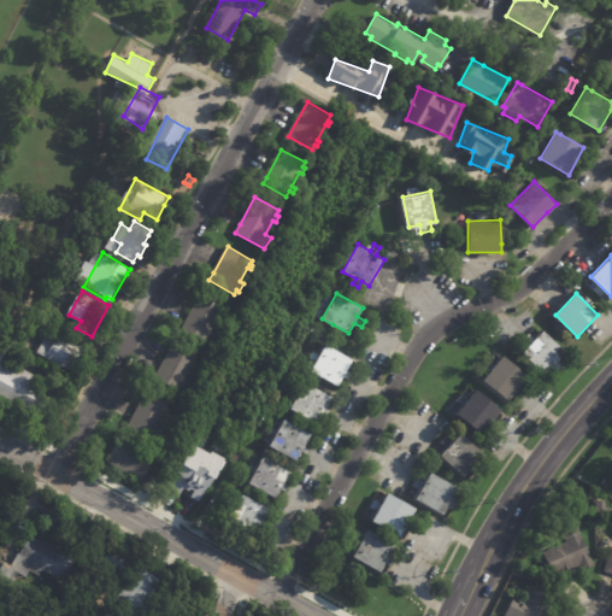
[(187,323),(202,294),(225,308),(223,311),(225,312),(223,318),(221,316),(212,332),(216,333),(213,338),(210,336),(207,341),(184,328),(187,323)]
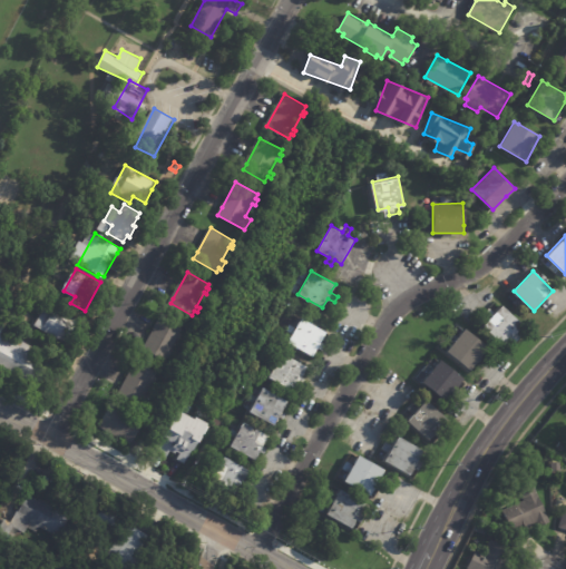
[(521,335),(524,337),(517,344),(511,339),(505,346),(484,326),(503,305),(524,325),(518,332),(521,335)]
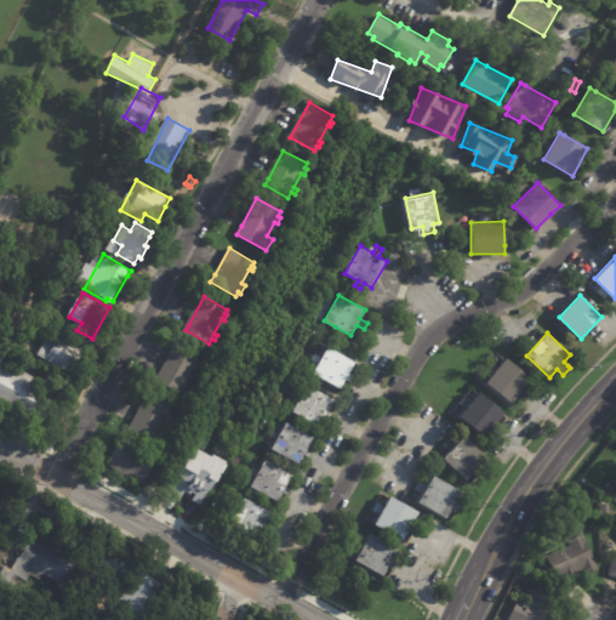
[(78,363),(73,373),(40,354),(51,334),(60,339),(62,334),(86,348),(78,363)]
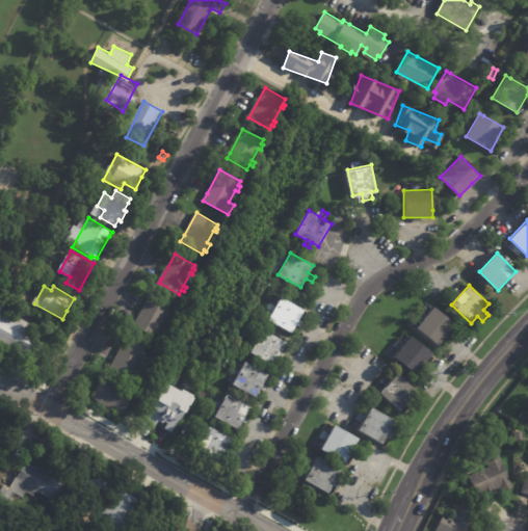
[(139,319),(152,295),(172,307),(169,311),(173,312),(170,316),(168,315),(161,328),(164,329),(162,334),(159,332),(156,337),(135,325),(139,319)]
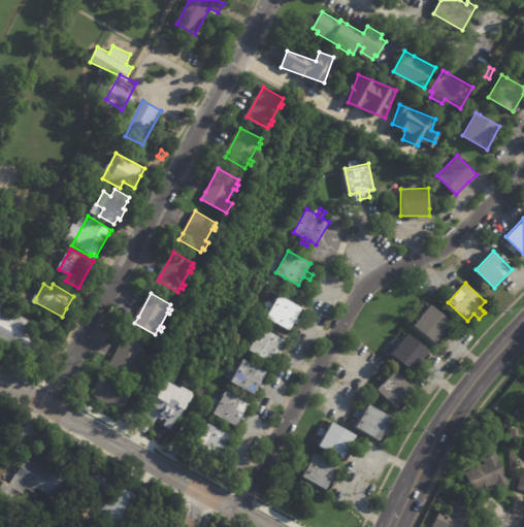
[(23,317),(23,316),(37,323),(33,331),(47,338),(38,356),(0,336),(0,295),(8,300),(2,310),(21,320),(23,317)]
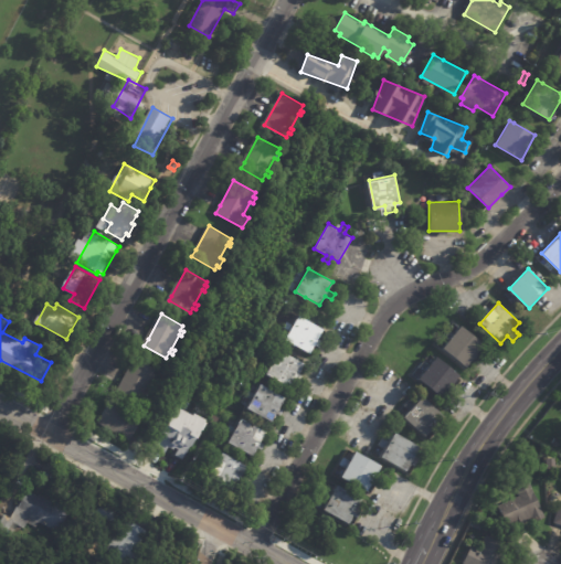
[(323,341),(324,341),(320,347),(314,343),(308,352),(285,339),(298,316),(323,329),(317,338),(323,341)]
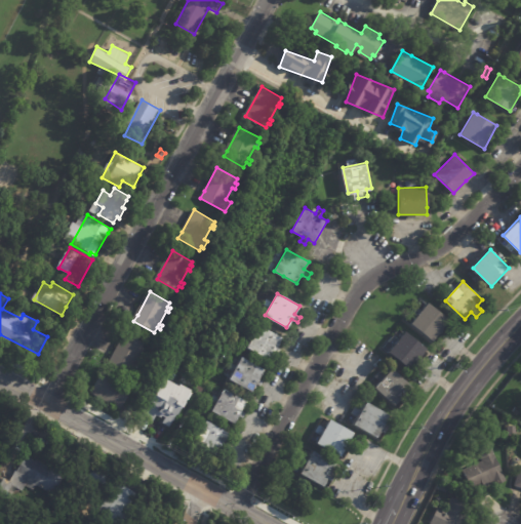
[(447,331),(448,331),(443,337),(438,333),(432,341),(410,324),(428,303),(449,320),(443,327),(447,331)]
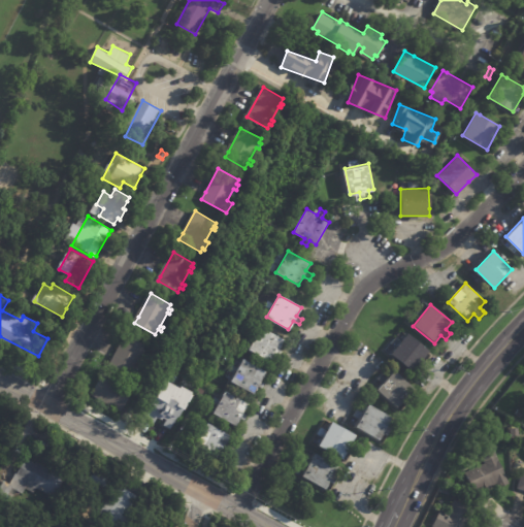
[(264,329),(283,338),(277,347),(286,351),(283,355),(275,352),(270,361),(243,347),(252,332),(256,334),(260,326),(264,329)]
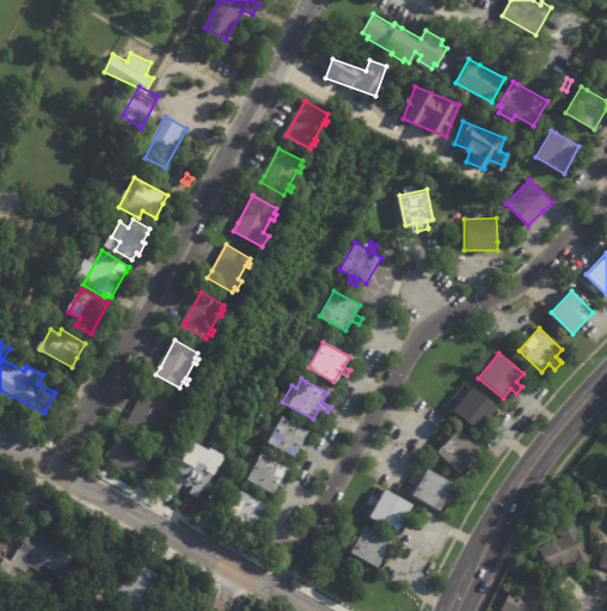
[(132,415),(147,386),(171,399),(169,404),(172,405),(169,411),(166,410),(158,423),(160,425),(158,431),(155,428),(152,434),(129,421),(132,415)]
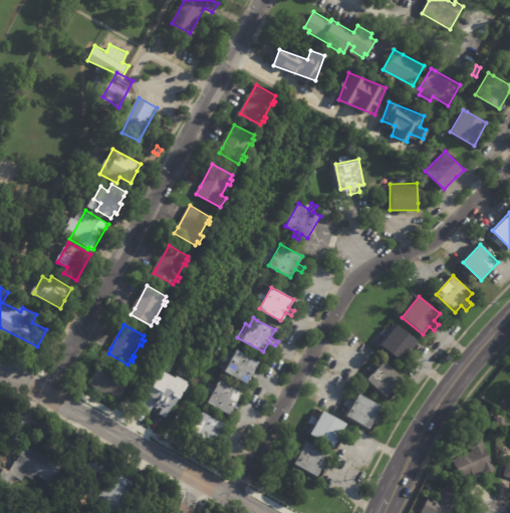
[(416,352),(416,353),(411,360),(406,356),(401,362),(380,345),(397,325),(417,342),(411,348),(416,352)]
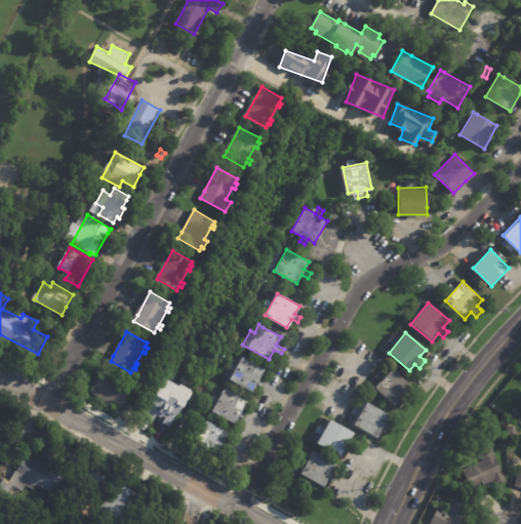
[(245,359),(264,369),(258,377),(266,381),(264,387),(256,383),(251,392),(229,379),(241,357),(245,359)]
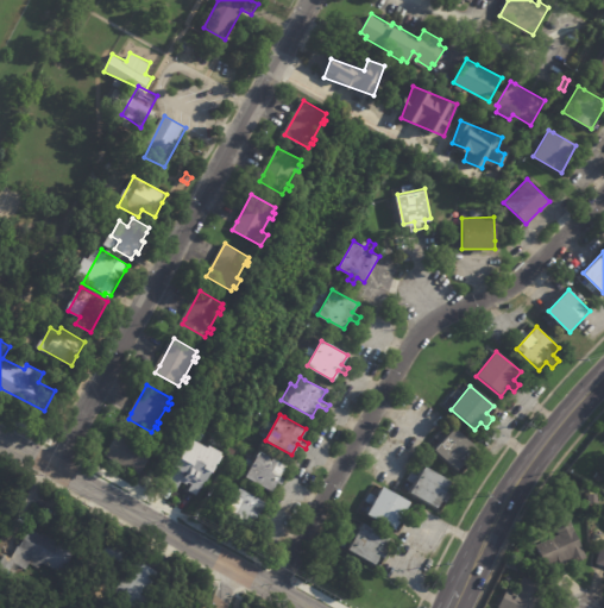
[(476,461),(470,467),(464,461),(455,470),(434,449),(453,427),(474,447),(469,455),(476,461)]
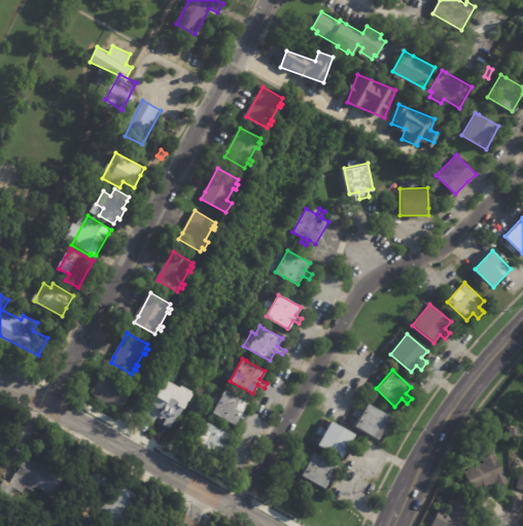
[(133,391),(124,410),(94,394),(104,374),(109,376),(110,374),(114,376),(113,379),(126,385),(127,383),(132,385),(130,388),(134,389),(133,391)]
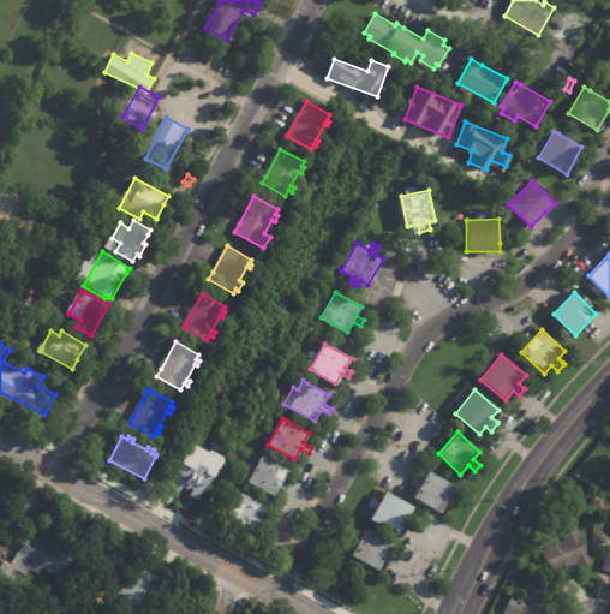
[(202,494),(199,499),(193,495),(196,490),(191,488),(190,492),(185,488),(183,493),(168,486),(175,472),(173,471),(187,442),(207,452),(208,449),(221,457),(202,494)]
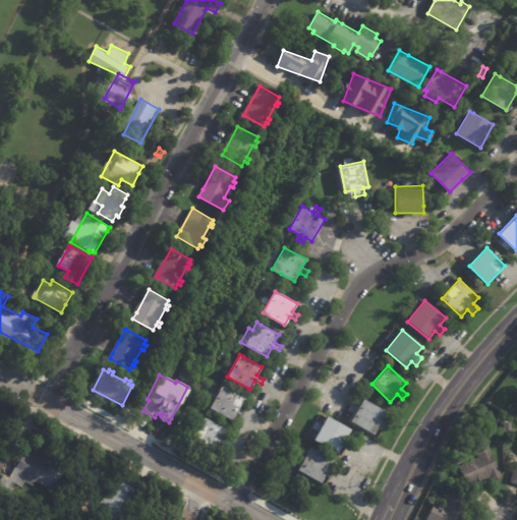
[(223,387),(244,398),(240,405),(246,409),(243,415),(237,411),(232,420),(210,408),(222,386),(223,387)]
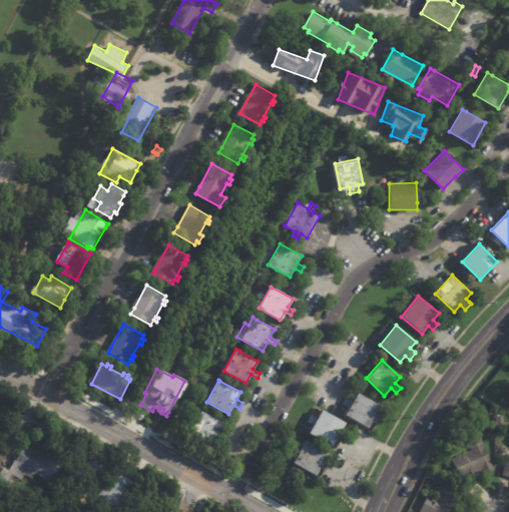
[(382,415),(382,416),(379,422),(373,419),(369,427),(345,414),(358,392),(381,405),(377,412),(382,415)]
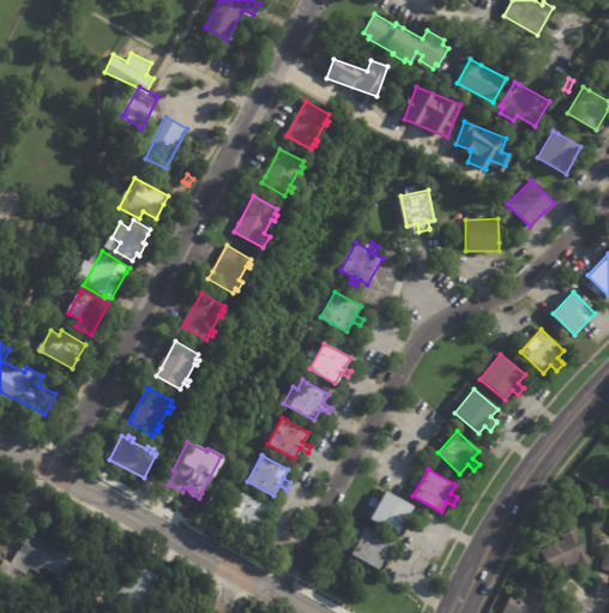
[(567,484),(573,487),(570,493),(564,488),(567,484)]
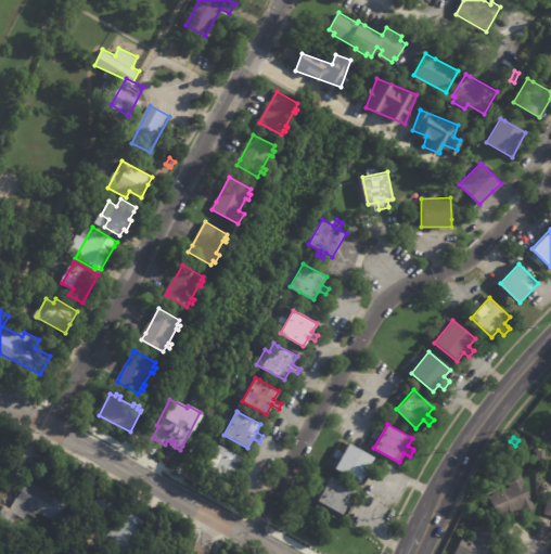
[(222,447),(241,458),(236,465),(244,469),(241,475),(234,471),(229,480),(205,467),(217,443),(222,447)]
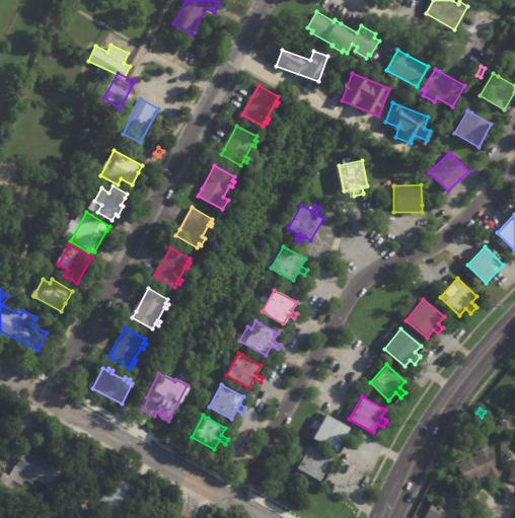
[(312,438),(325,415),(349,429),(336,452),(312,438)]
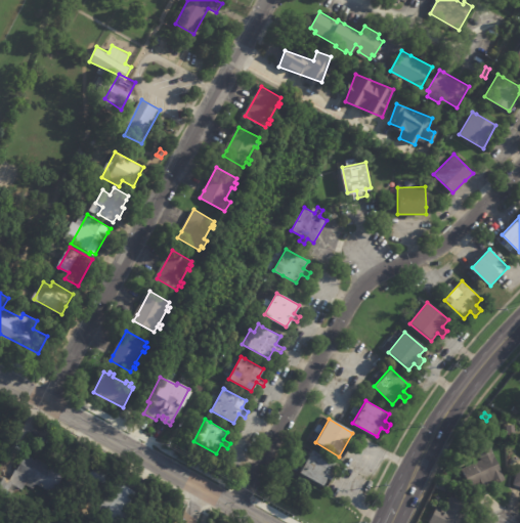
[(517,424),(518,433),(510,434),(509,425),(517,424)]
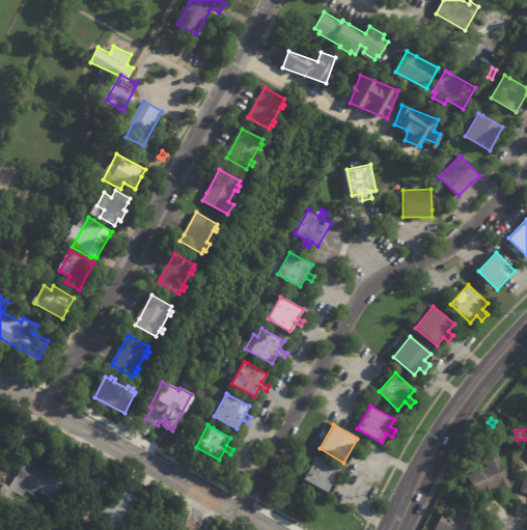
[(501,489),(500,485),(475,497),(466,476),(489,466),(486,458),(498,453),(512,485),(501,490),(501,489)]
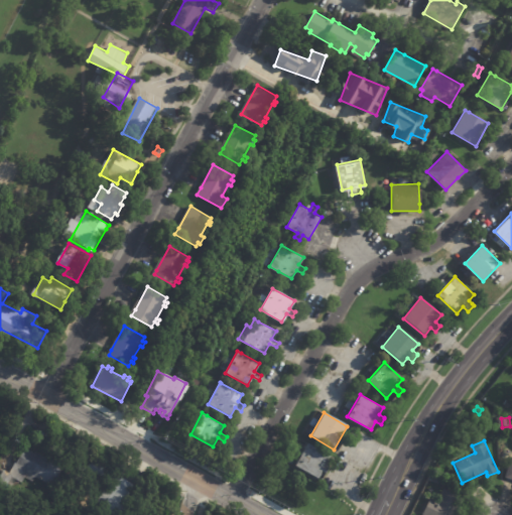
[(315,476),(314,477),(292,465),(304,441),(328,455),(323,463),(330,467),(327,472),(320,468),(315,476)]
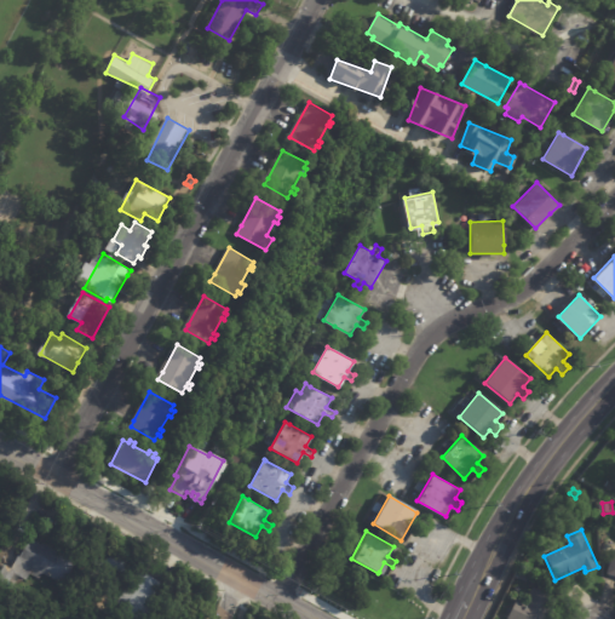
[(62,549),(81,560),(68,583),(47,571),(44,578),(19,565),(35,537),(45,543),(46,540),(62,549)]
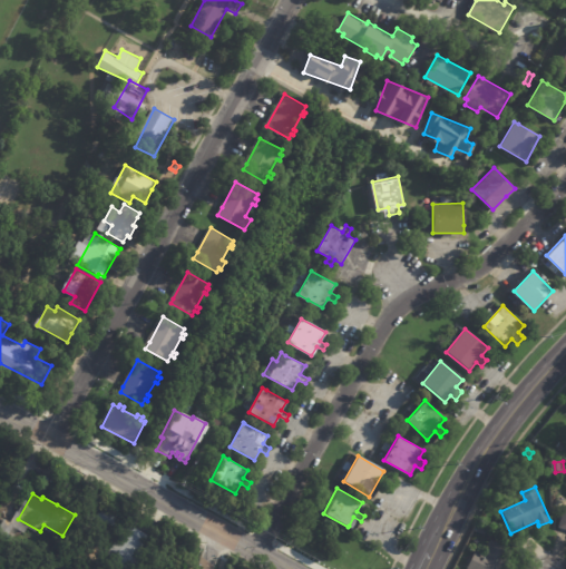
[(107,508),(128,520),(124,530),(101,518),(107,508)]
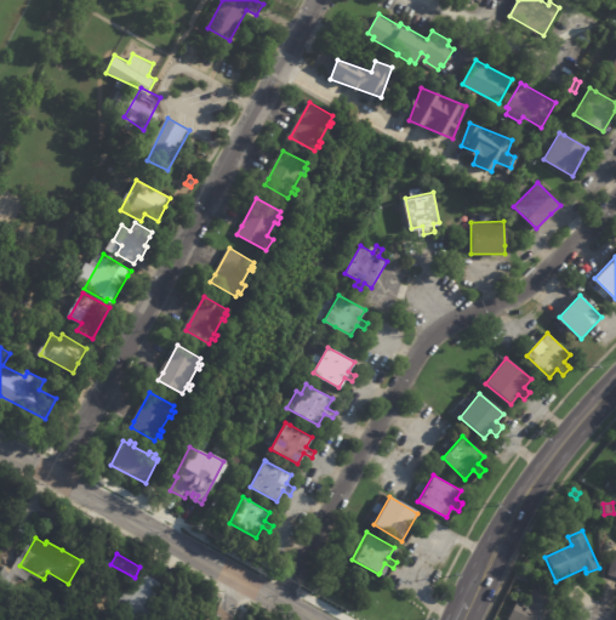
[(15,567),(21,570),(15,580),(4,574),(10,564),(15,567)]
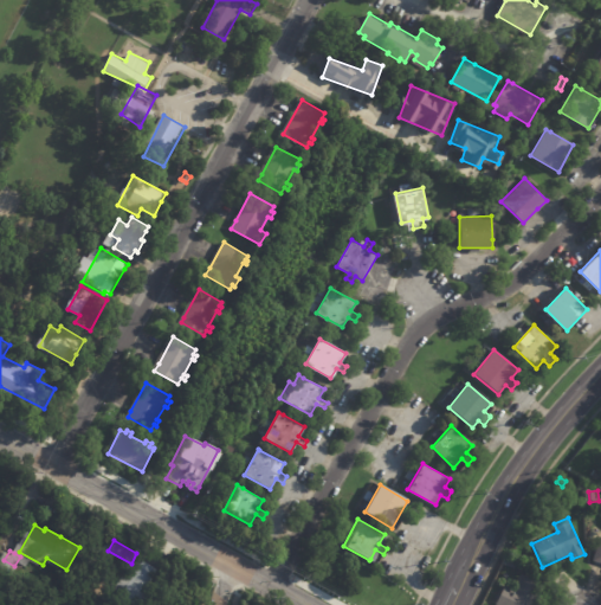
[(152,561),(165,568),(156,584),(161,586),(150,604),(121,604),(129,592),(121,589),(140,554),(152,561)]
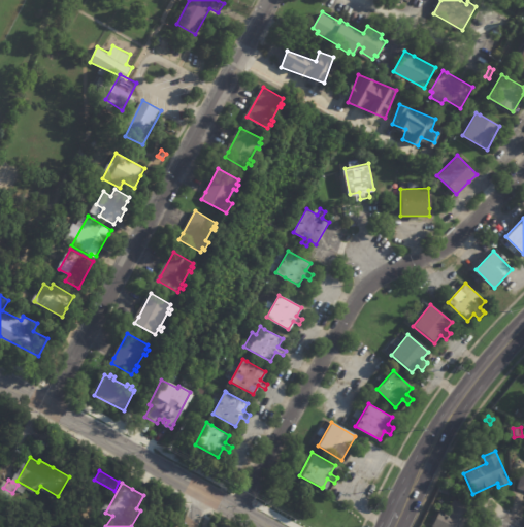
[(452,490),(450,495),(440,490),(444,485),(453,489),(452,490)]
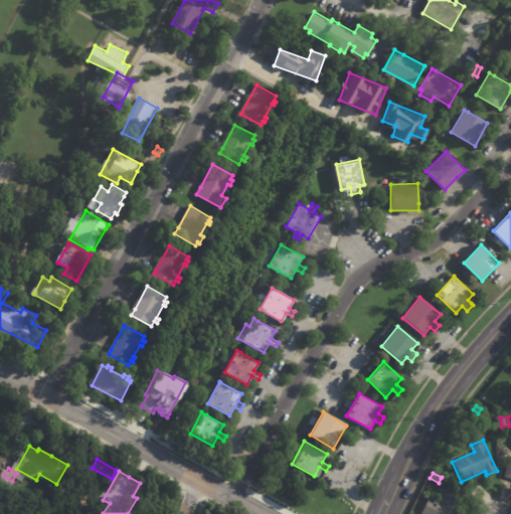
[(100,474),(110,480),(107,486),(96,481),(100,474)]
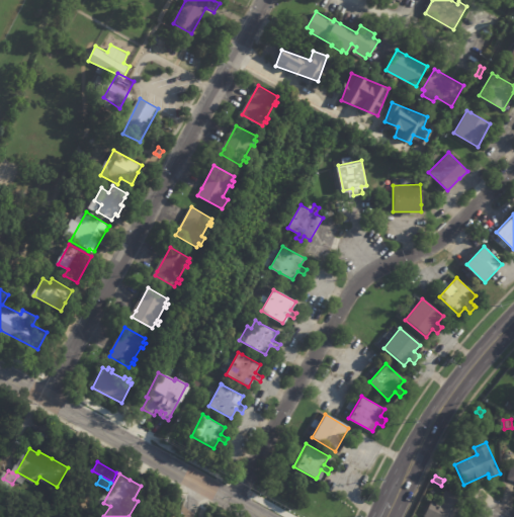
[(460,513),(457,516),(425,516),(424,516),(432,500),(439,504),(447,491),(462,499),(457,508),(462,510),(460,513)]
